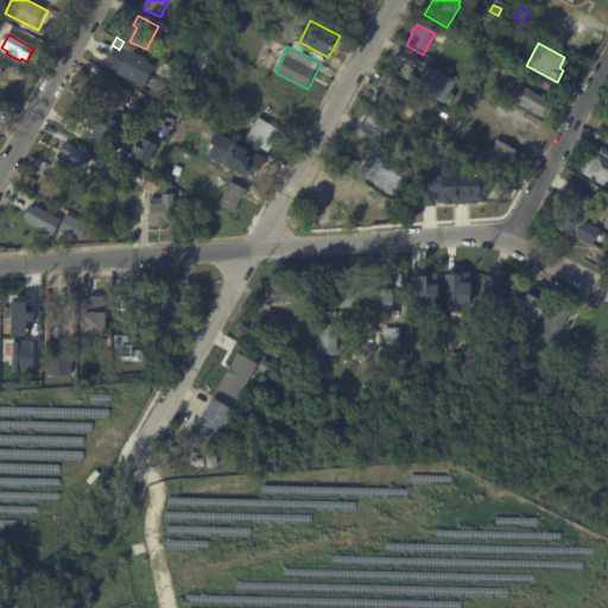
[(138,59),(128,80),(112,71),(124,48),(140,56),(138,59)]
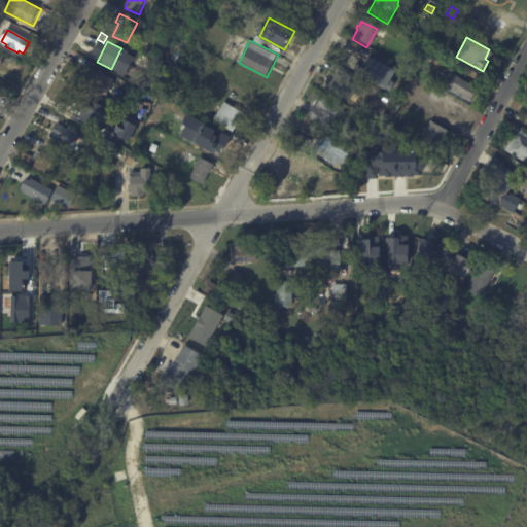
[(389,81),(384,91),(360,77),(365,68),(367,69),(374,60),(394,73),(389,81)]
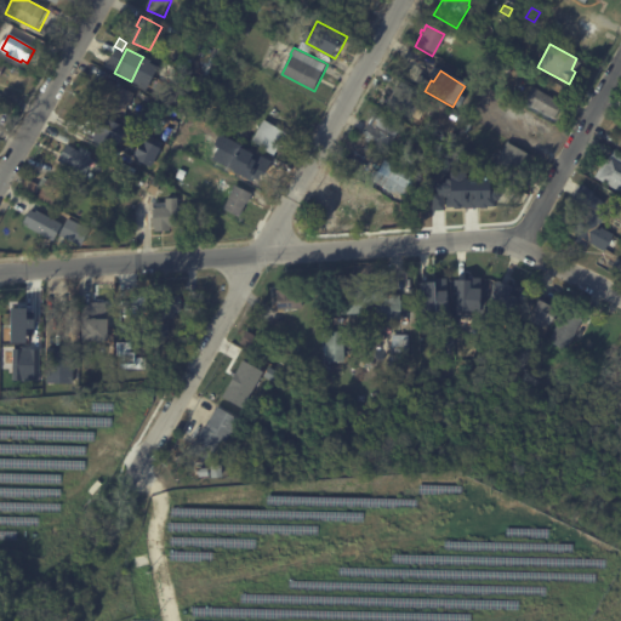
[(127,90),(137,96),(126,119),(98,106),(110,81),(127,90)]
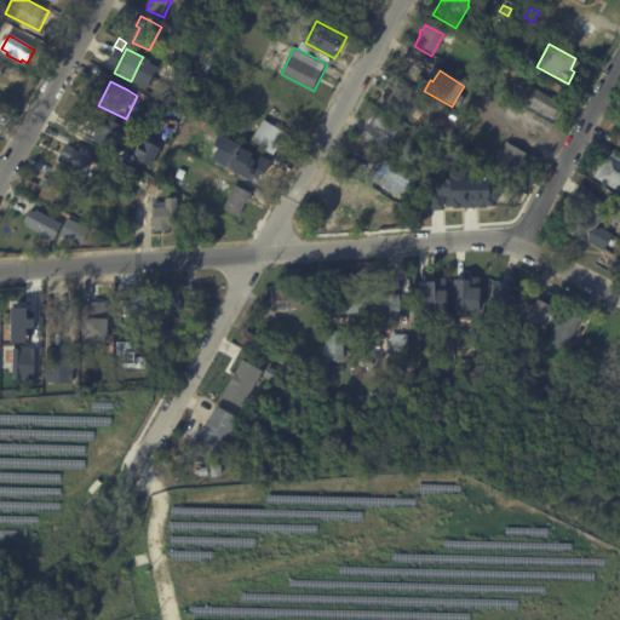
[(466,89),(470,82),(476,86),(474,92),(466,89)]
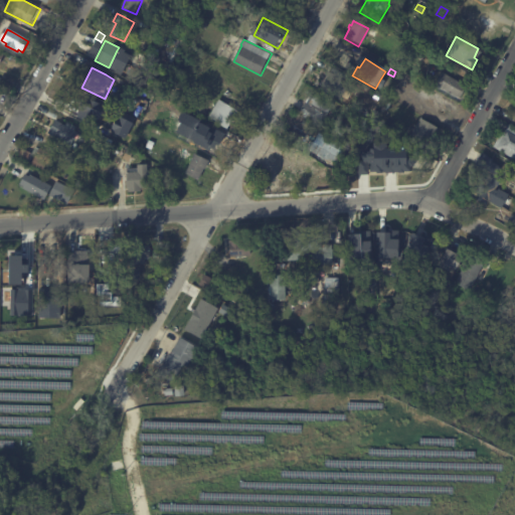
[(326,71),(347,84),(338,102),(317,91),(322,81),(319,79),(324,70),(326,71)]
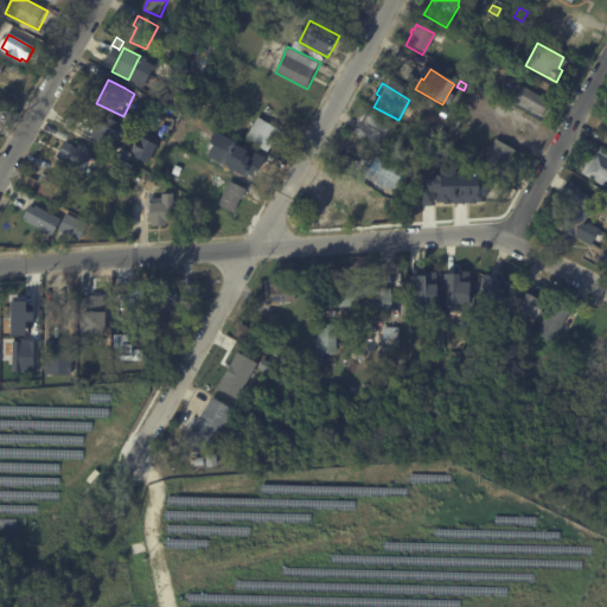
[(540,96),(548,101),(540,116),(511,98),(519,84),(540,96)]
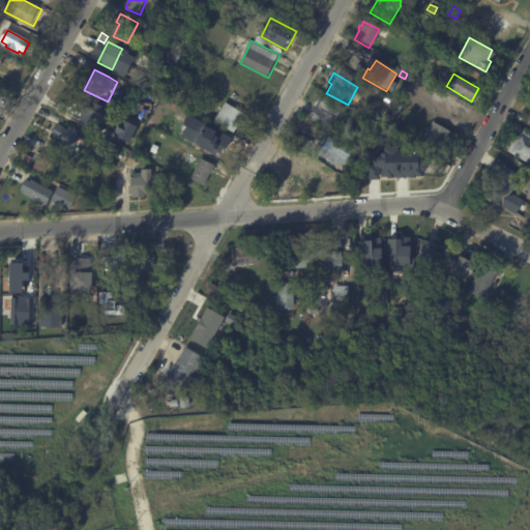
[(122,98),(124,92),(134,95),(130,101),(122,98)]
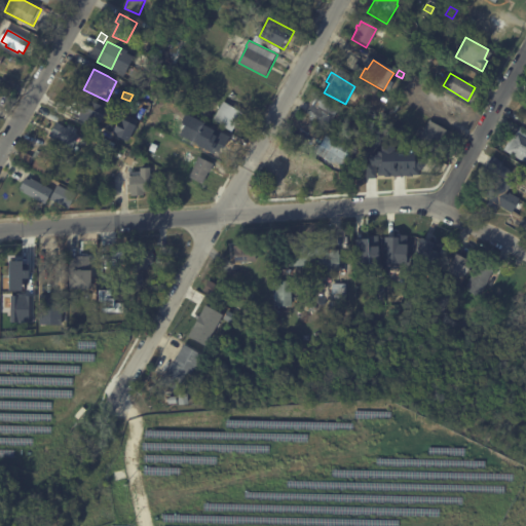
[(189,91),(196,95),(192,103),(186,100),(189,91)]
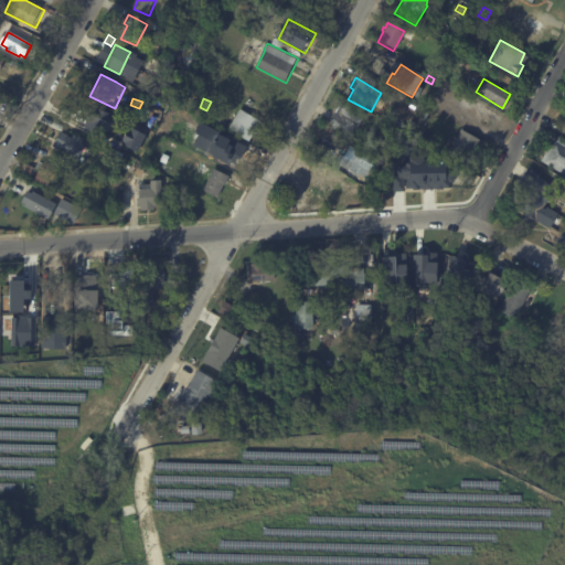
[(492,119),(488,126),(466,113),(472,100),(496,114),(492,119)]
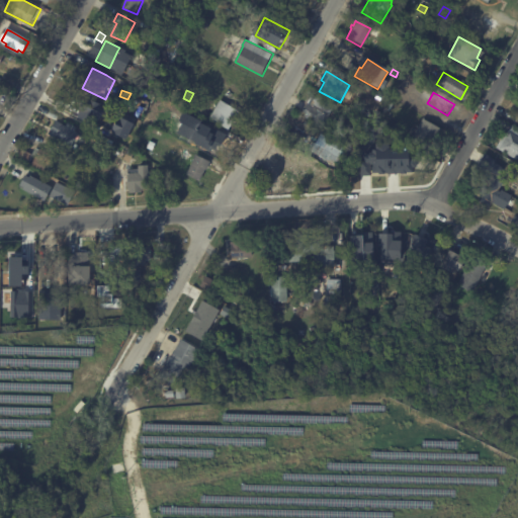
[(331,109),(326,117),(323,116),(319,123),(303,113),(315,93),(334,104),(331,109)]
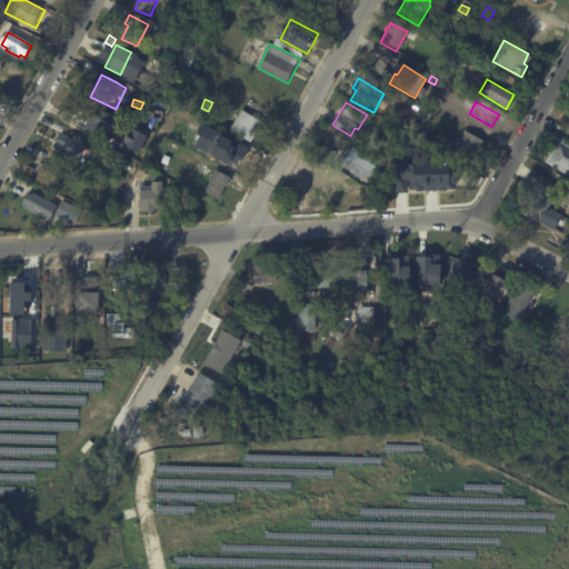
[(107,136),(115,115),(91,106),(83,127),(107,136)]
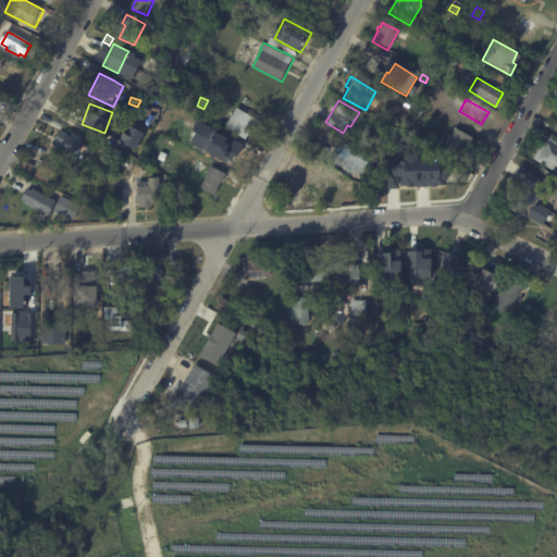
[(127,106),(135,110),(132,116),(124,113),(127,106)]
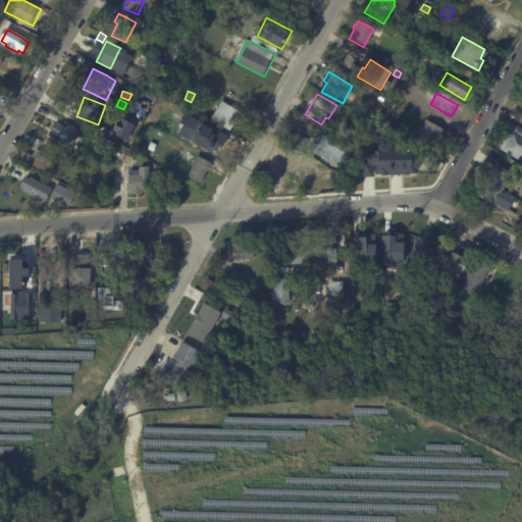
[(225,102),(244,112),(239,120),(241,122),(239,125),(237,124),(232,131),(213,119),(223,101),(225,102)]
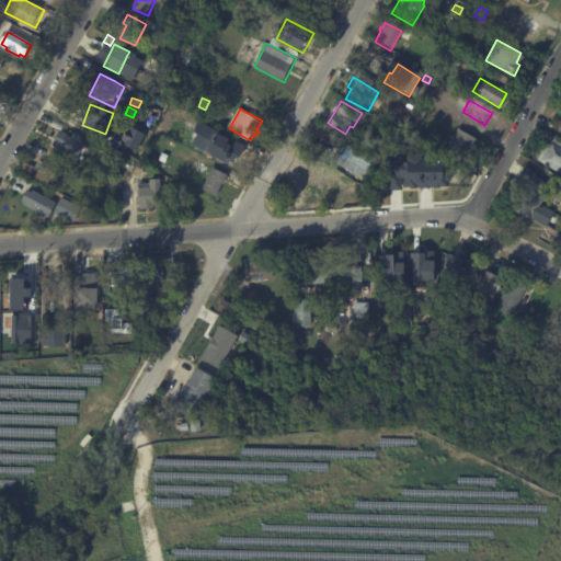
[(118,142),(137,149),(145,132),(125,125),(118,142)]
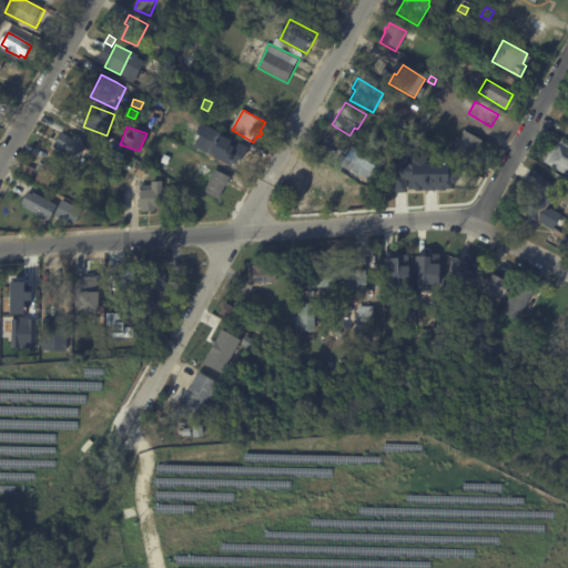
[(314,140),(321,128),(342,139),(336,152),(314,140)]
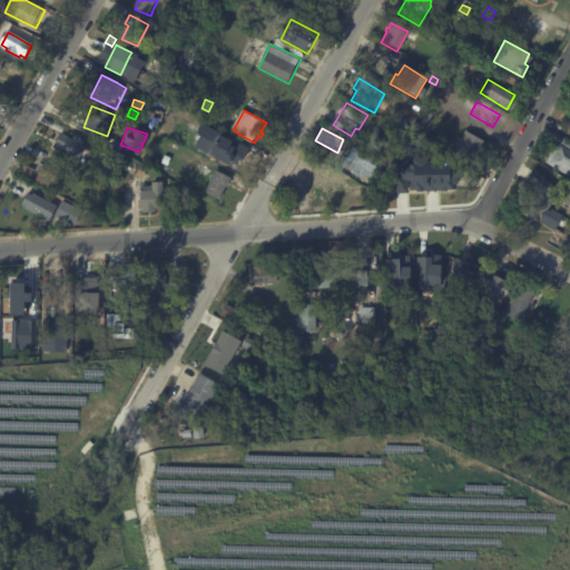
[(475,159),(470,169),(449,157),(463,130),(484,143),(475,159)]
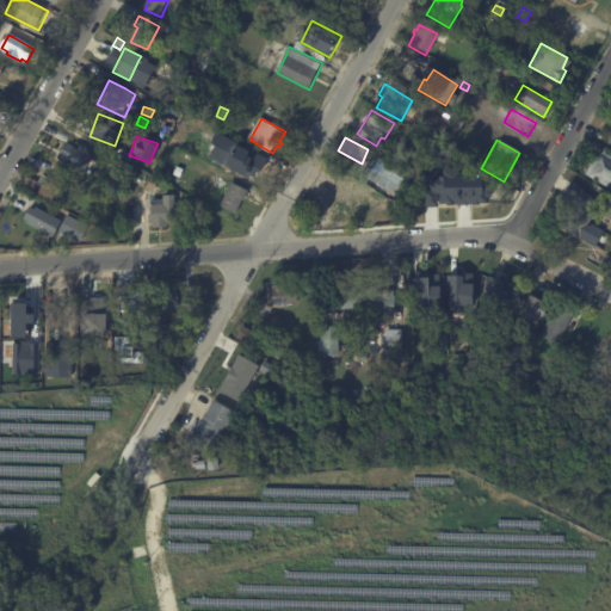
[(250,152),(265,159),(253,183),(238,176),(247,155),(246,155),(247,153),(238,148),(241,142),(252,148),(250,152)]
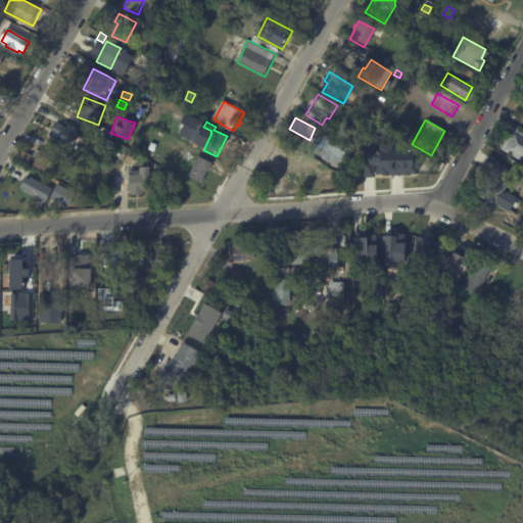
[(73,153),(61,147),(64,142),(52,135),(58,123),(72,130),(74,127),(81,130),(78,134),(82,136),(73,153)]
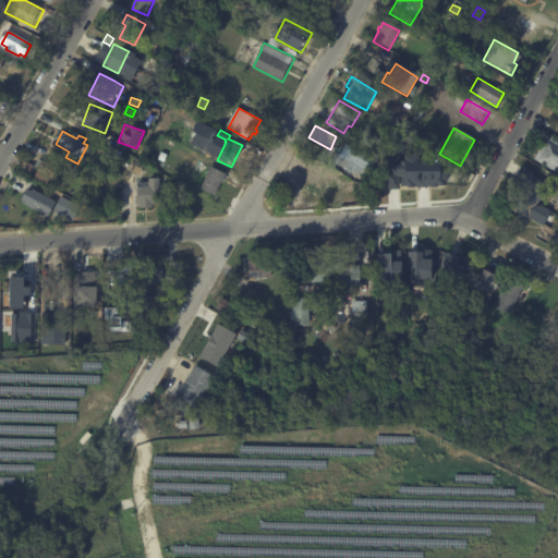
[(557,146),(557,172),(537,161),(549,142),(557,146)]
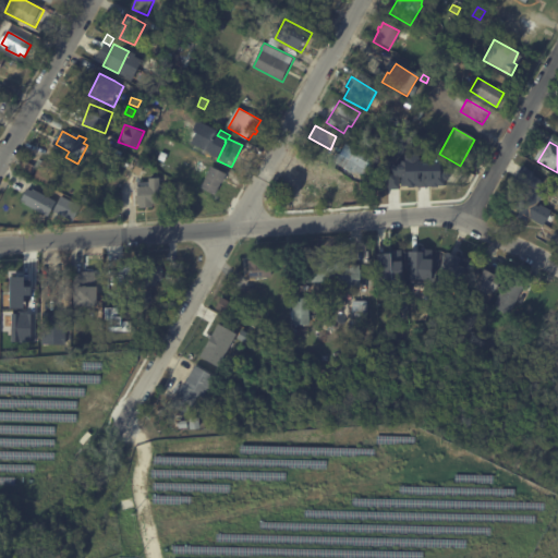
[(351,180),(353,198),(338,199),(338,195),(332,196),(334,201),(301,204),(299,177),(308,176),(307,165),(328,162),(334,153),(340,157),(346,146),(352,150),(353,147),(378,161),(370,178),(362,172),(356,182),(351,180)]
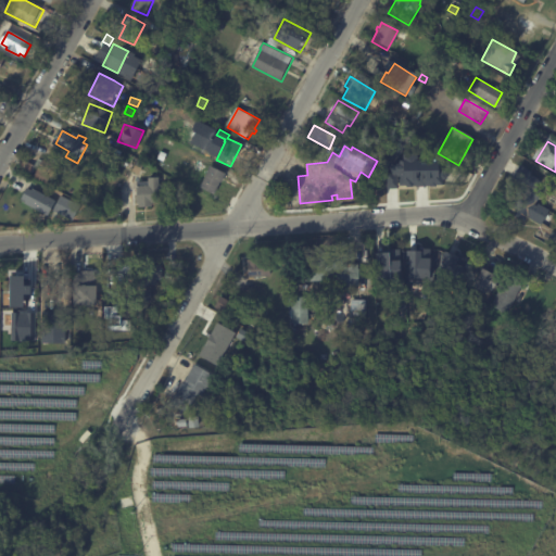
[(159,160),(162,151),(168,154),(165,162),(159,160)]
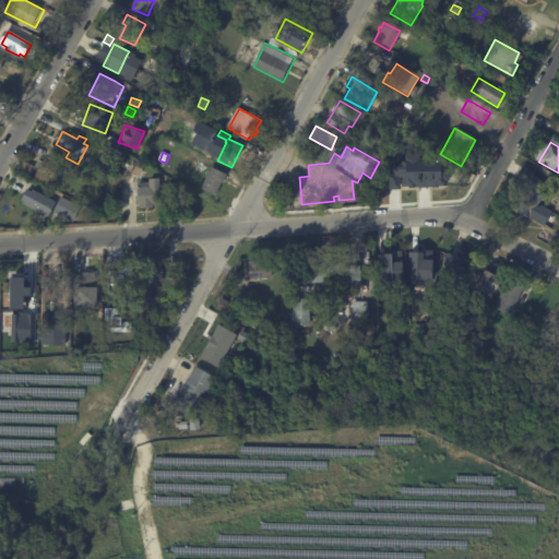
[(46,161),(63,173),(54,189),(37,178),(42,170),(37,167),(42,161),(45,163),(46,161)]
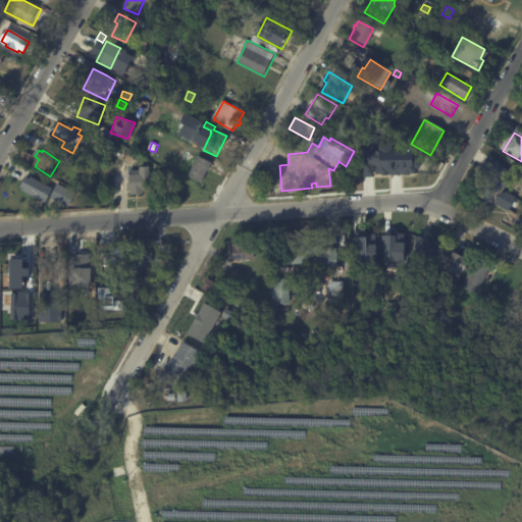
[(134,165),(126,161),(132,150),(139,153),(134,165)]
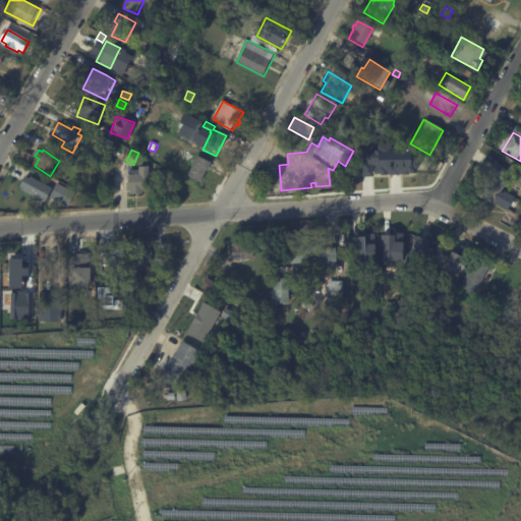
[(393,153),(404,152),(404,155),(417,154),(417,169),(397,170),(398,173),(392,173),(392,170),(388,171),(387,150),(393,150),(393,153)]
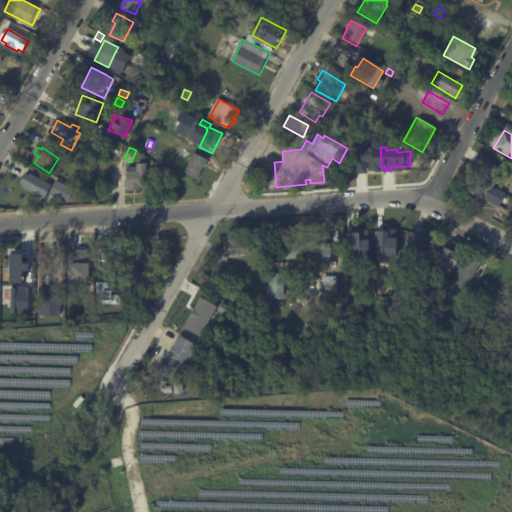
[(21,153),(24,148),(36,155),(33,161),(20,154),(21,153)]
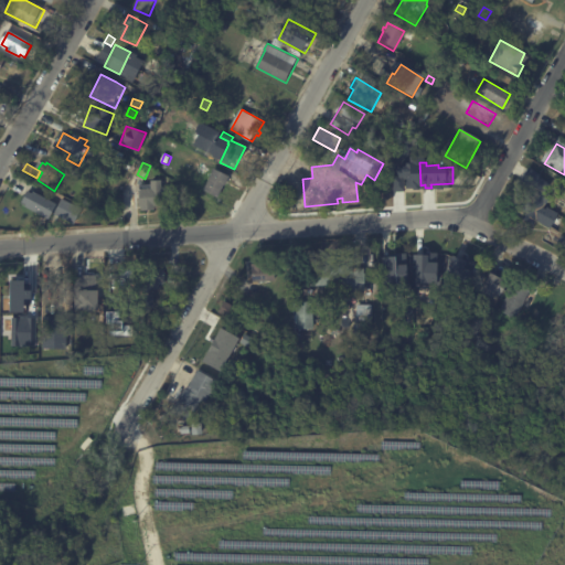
[(231,177),(220,199),(205,191),(214,172),(213,172),(214,169),(231,177)]
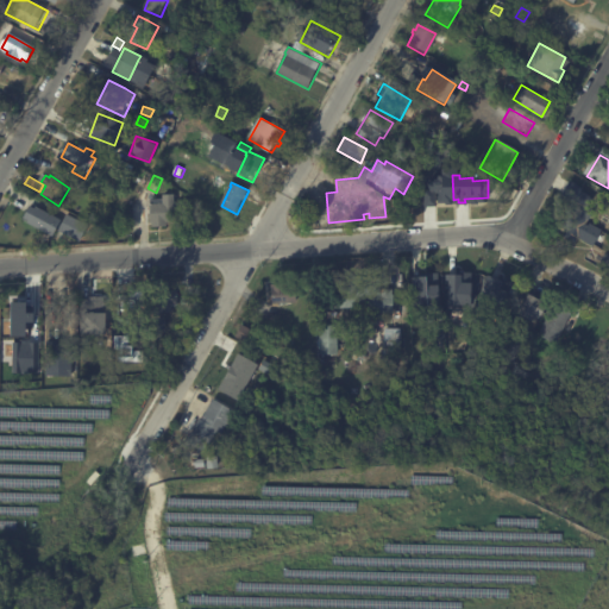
[(601,231),(591,246),(577,238),(573,244),(553,232),(571,200),(565,198),(571,188),(591,200),(586,207),(594,211),(586,221),(585,221),(584,225),(586,227),(588,224),(601,231)]
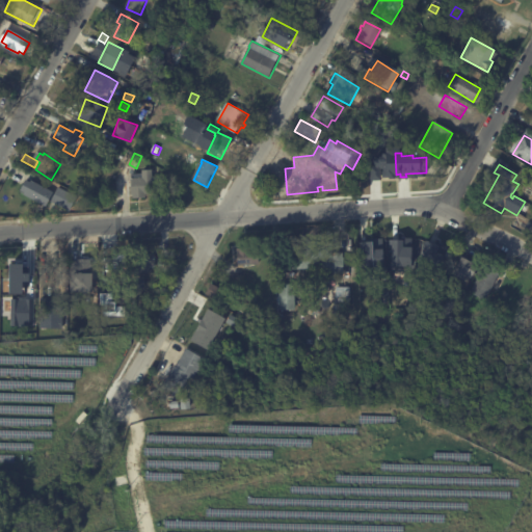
[(153,171),(153,178),(164,177),(164,189),(153,189),(153,194),(147,194),(147,198),(133,200),(132,179),(142,179),(142,171),(153,170),(153,171)]
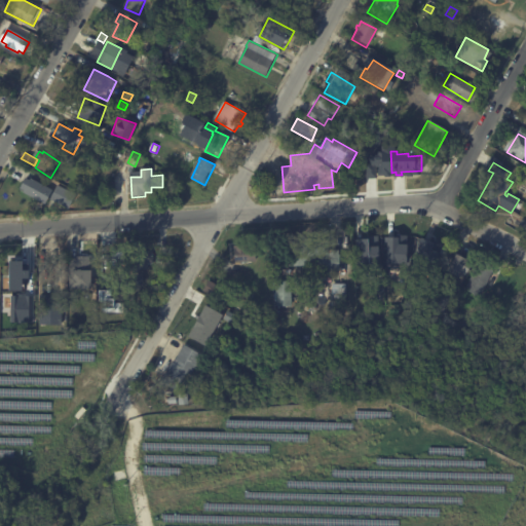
[(62,186),(79,195),(71,210),(53,200),(50,207),(26,193),(27,192),(23,190),(28,179),(33,182),(34,180),(58,192),(61,186),(62,186)]
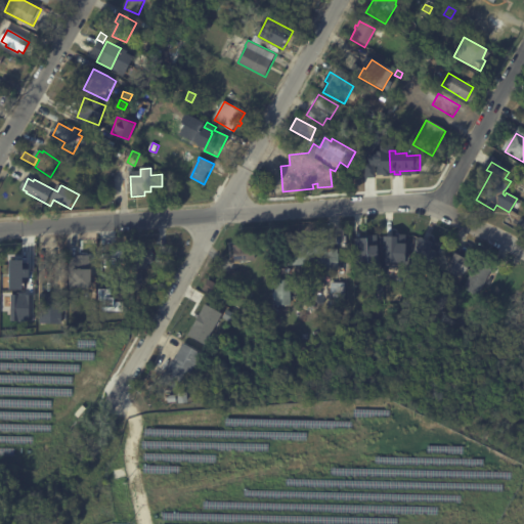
[(434,236),(440,239),(426,268),(410,260),(425,231),(434,236)]
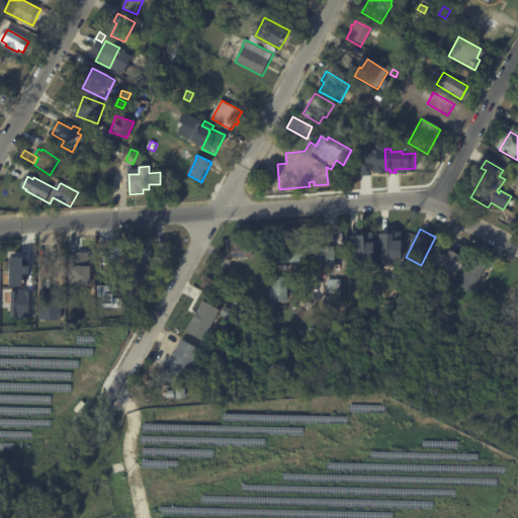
[(379,232),(378,260),(405,261),(406,233),(379,232)]
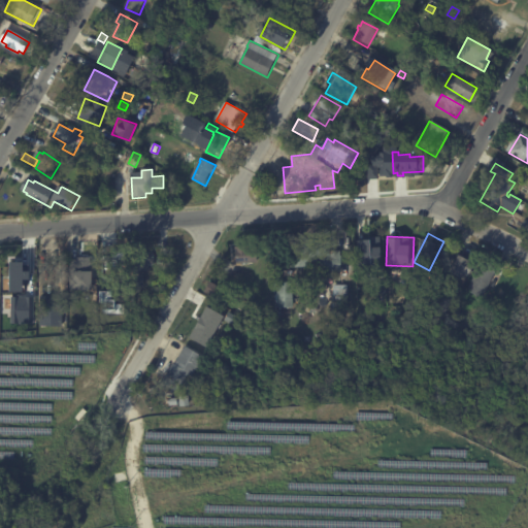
[(356,238),(357,267),(381,266),(380,237),(356,238)]
